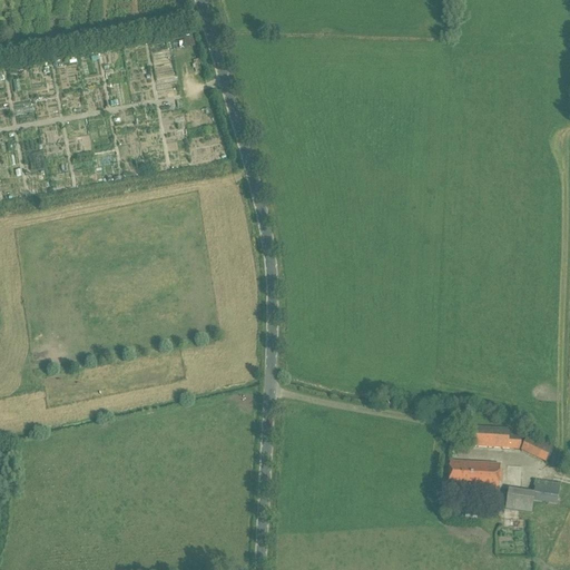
[(184,39),(185,48),(194,47),(193,38),(184,39)]
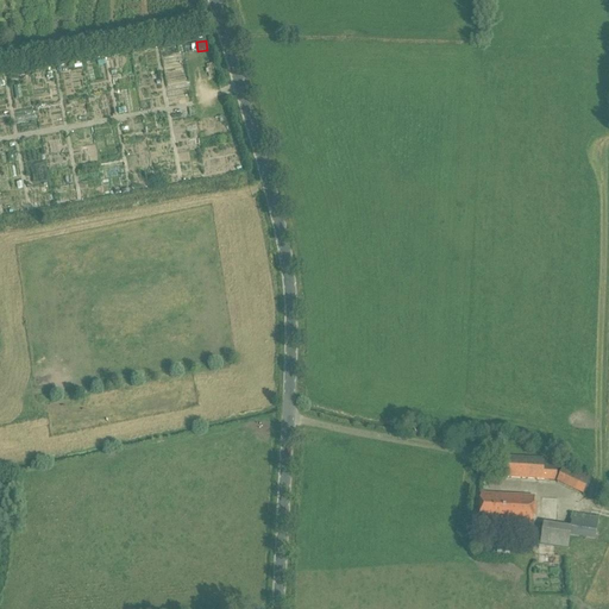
[(158,49),(163,64),(177,60),(173,44),(158,49)]
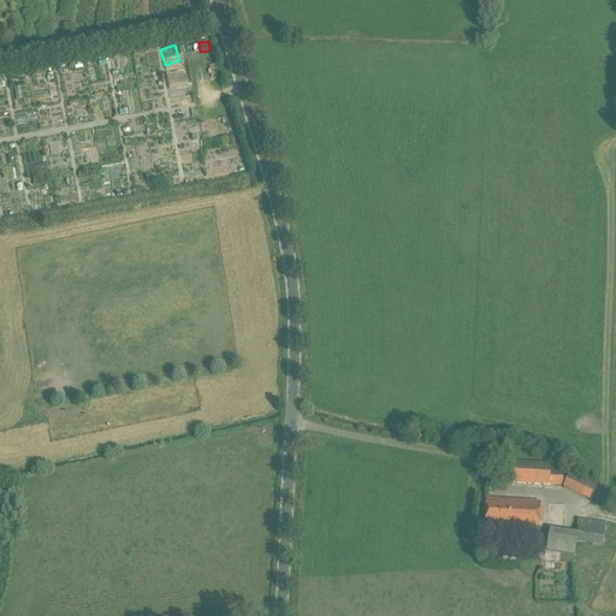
[(182,45),(182,54),(194,54),(194,45),(182,45)]
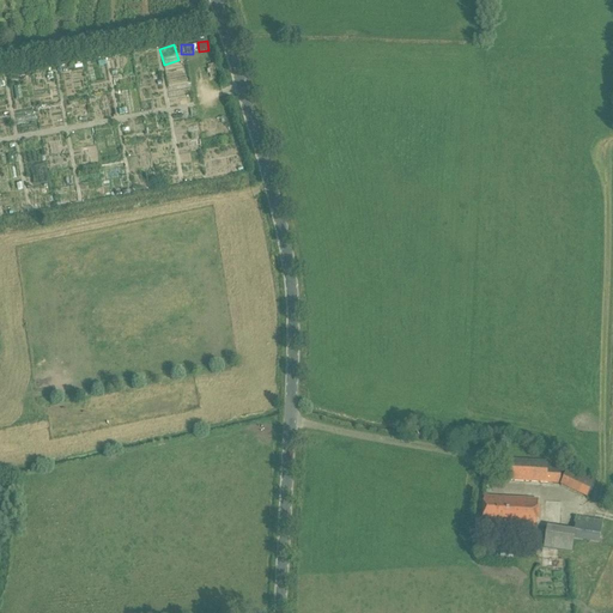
[(131,60),(141,59),(140,47),(131,47),(131,60)]
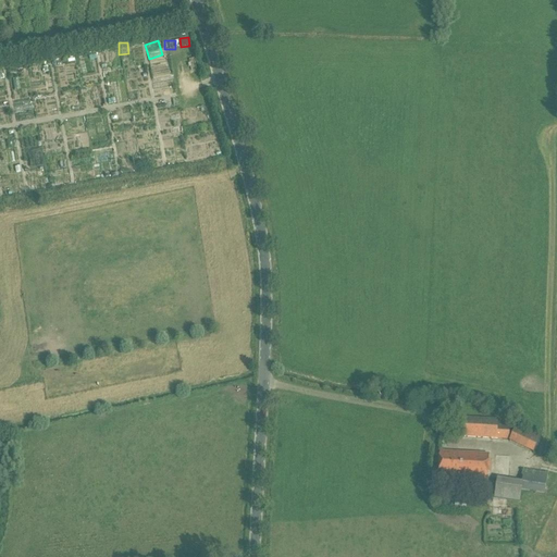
[(132,57),(134,66),(141,64),(139,54),(132,57)]
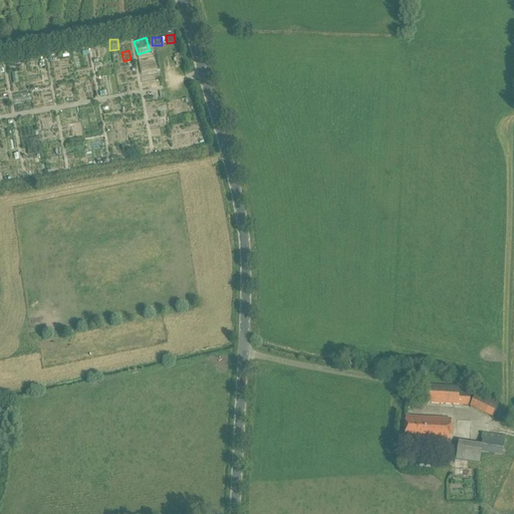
[(143,72),(140,72),(140,75),(158,77),(159,70),(151,69),(152,59),(145,58),(143,72)]
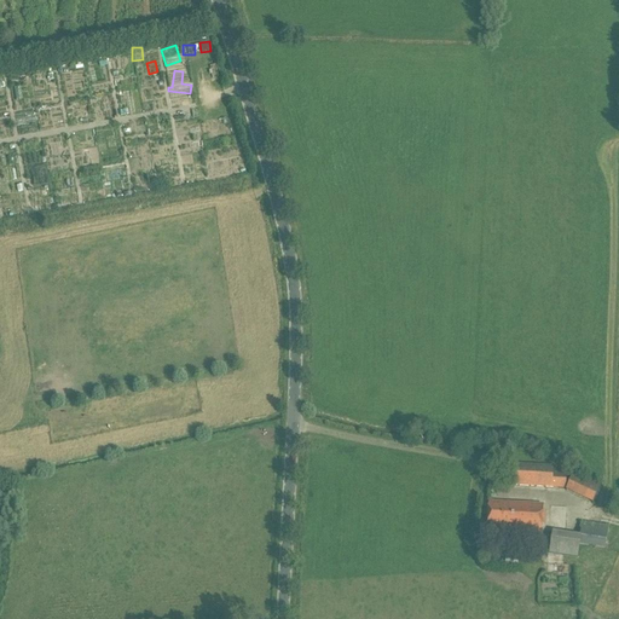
[(172,126),(181,183),(242,173),(239,154),(232,155),(230,136),(186,143),(183,125),(172,126)]
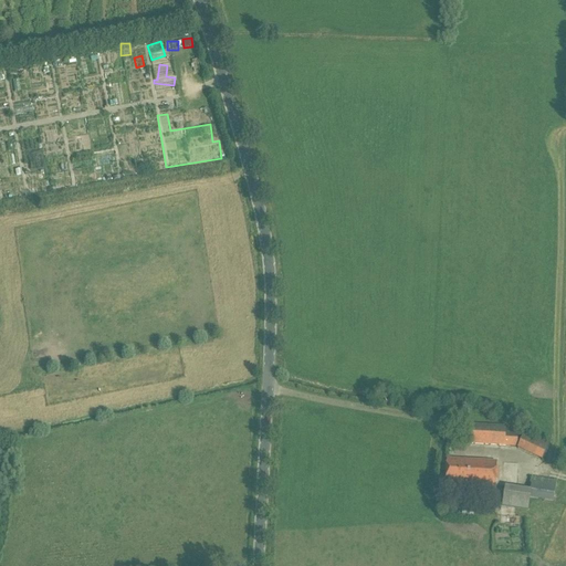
[(462,446),(517,450),(519,433),(506,432),(506,427),(464,426),(462,446)]
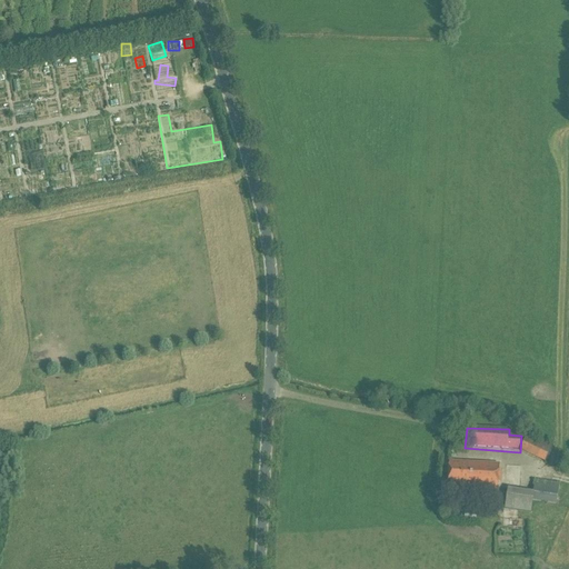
[(546,465),(553,446),(529,435),(520,452),(546,465)]
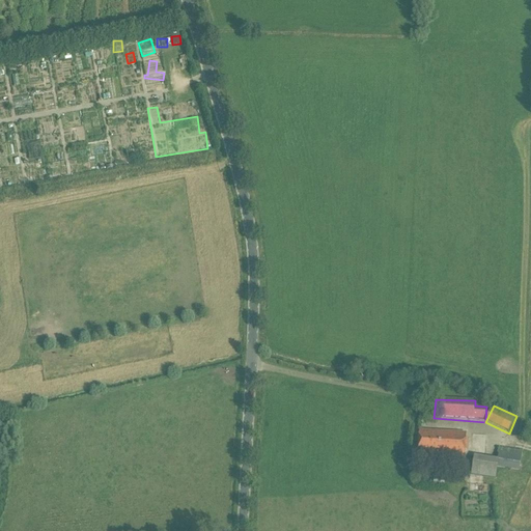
[(419,431),(418,457),(467,460),(468,434),(419,431)]
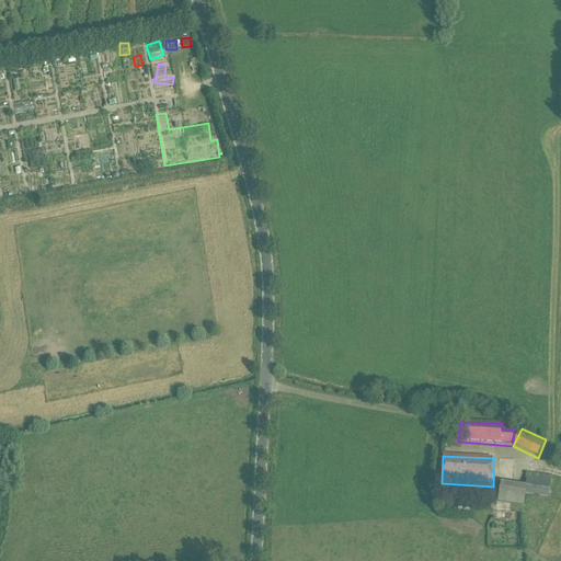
[(529,476),(526,495),(547,499),(550,479),(529,476)]
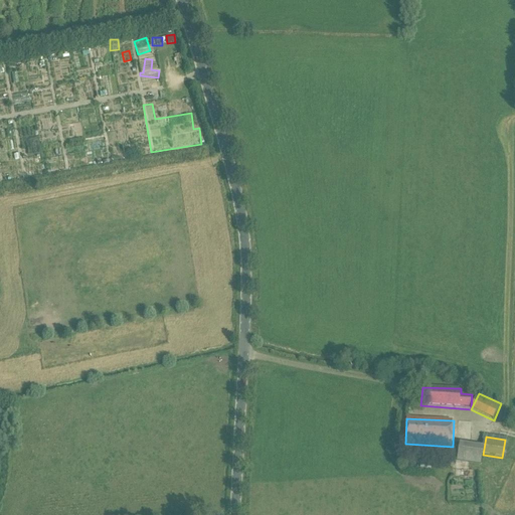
[(481,465),(484,446),(460,442),(457,461),(481,465)]
